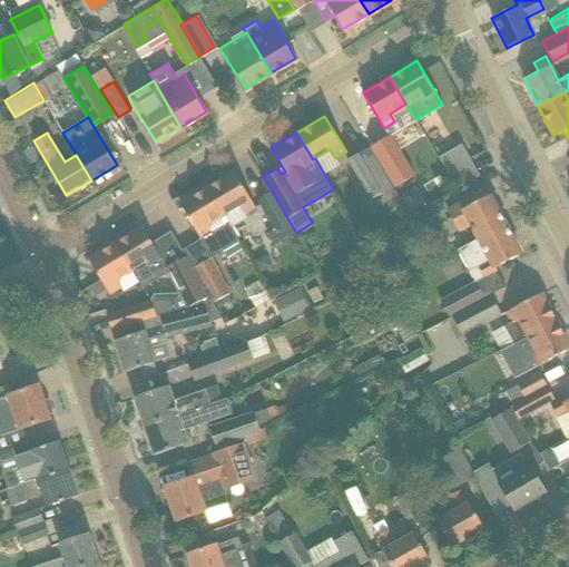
[(389,134),(370,145),(394,185),(413,174),(389,134)]
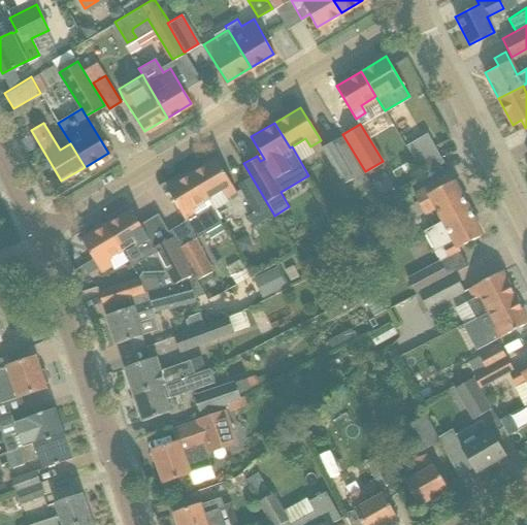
[(323,146),(343,183),(356,176),(371,203),(381,199),(364,171),(361,173),(340,135),(323,146)]
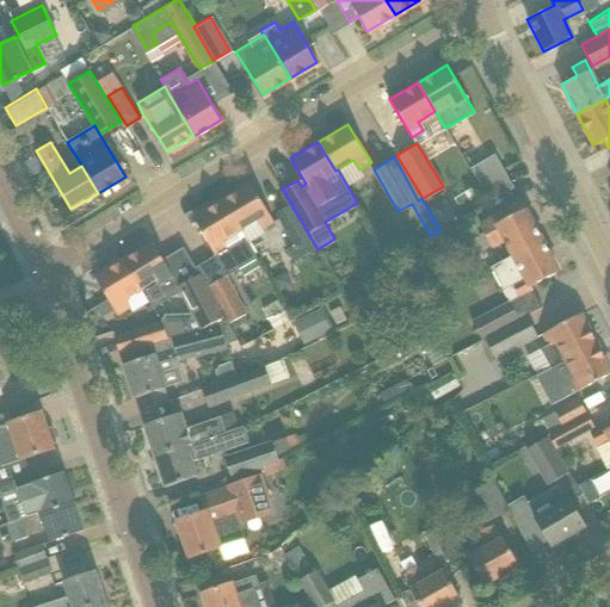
[(478,180),(488,199),(512,186),(501,167),(478,180)]
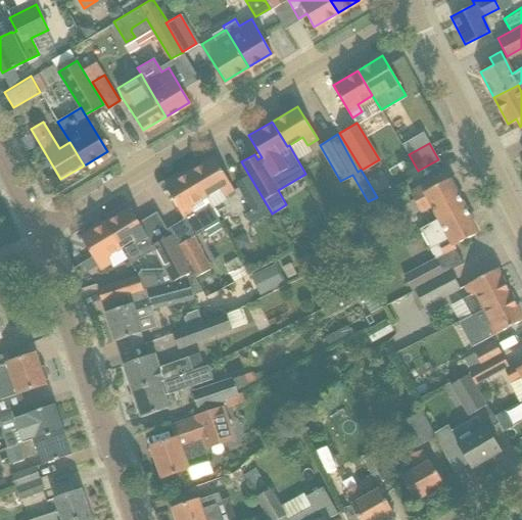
[(214,156),(189,171),(211,207),(226,198),(224,195),(233,189),(225,174),(214,156)]
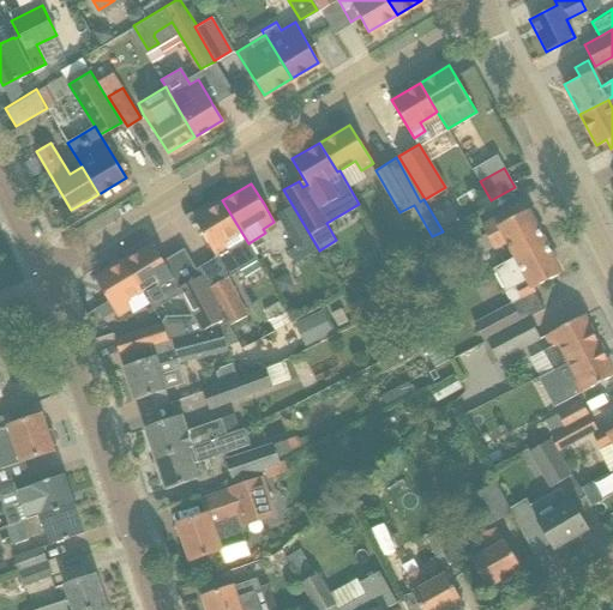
[(194,267),(199,275),(224,318),(228,325),(248,313),(228,276),(258,258),(248,243),(222,200),(193,218),(216,254),(194,267)]
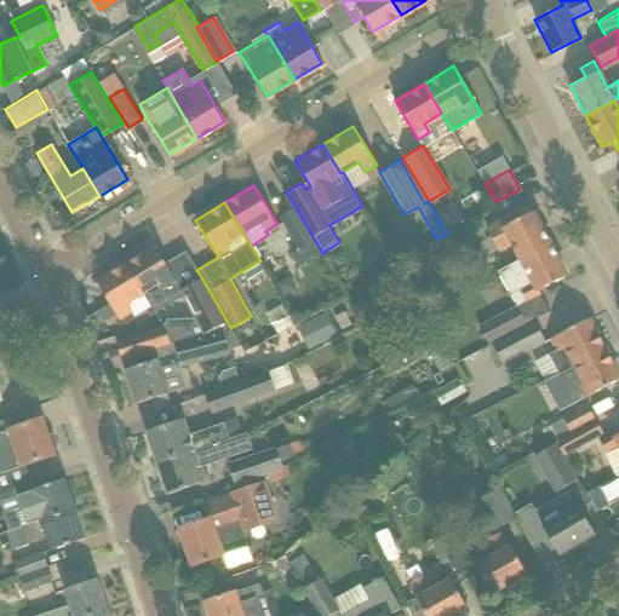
[(511,242),(519,258),(549,242),(532,211),(531,211),(527,203),(486,225),(498,249),(511,242)]
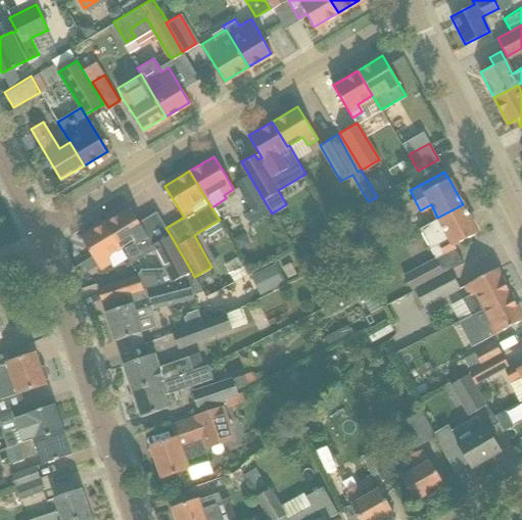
[(271,211),(248,174),(235,182),(251,207),(244,211),(250,223),(271,211)]
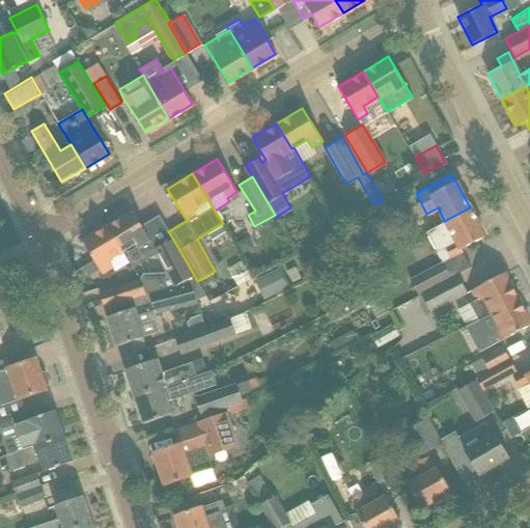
[(388,177),(375,185),(381,196),(394,189),(388,177)]
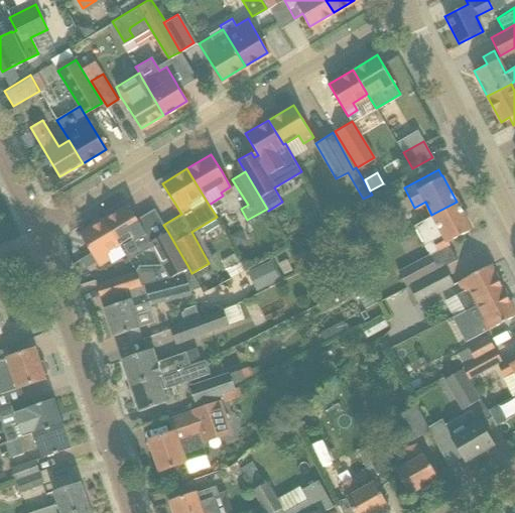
[(375,195),(383,208),(403,197),(395,182),(375,195)]
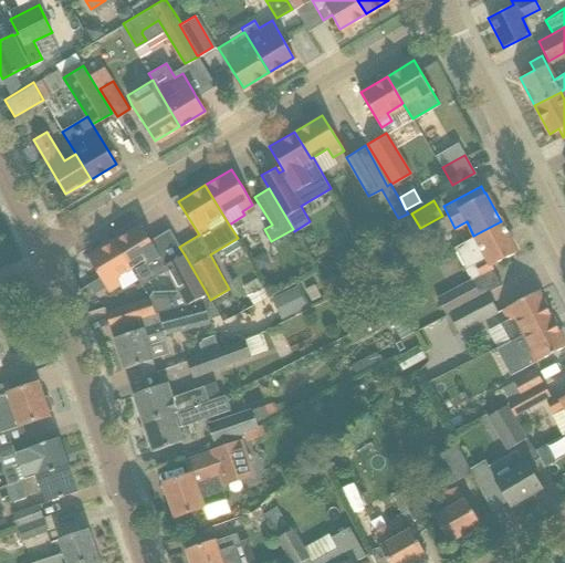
[(474,263),(479,273),(484,271),(492,267),(491,263),(516,250),(501,221),(473,236),(452,247),(464,269),(474,263)]
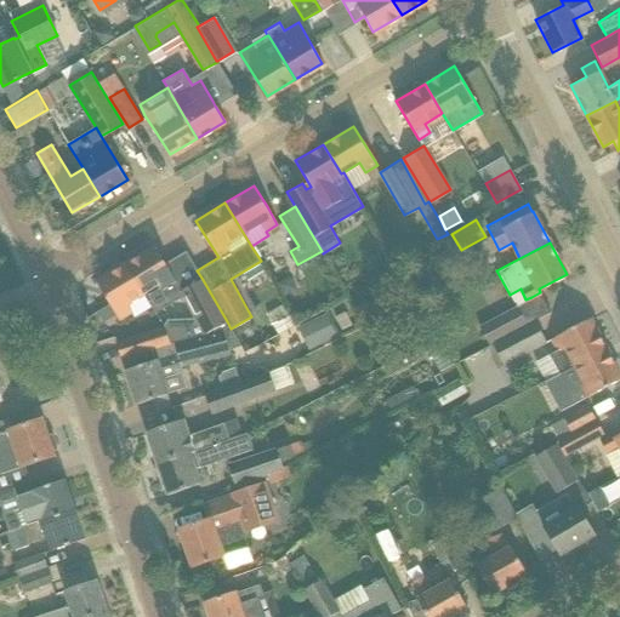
[(154,245),(124,263),(143,293),(142,295),(149,307),(169,296),(166,291),(177,285),(154,245)]
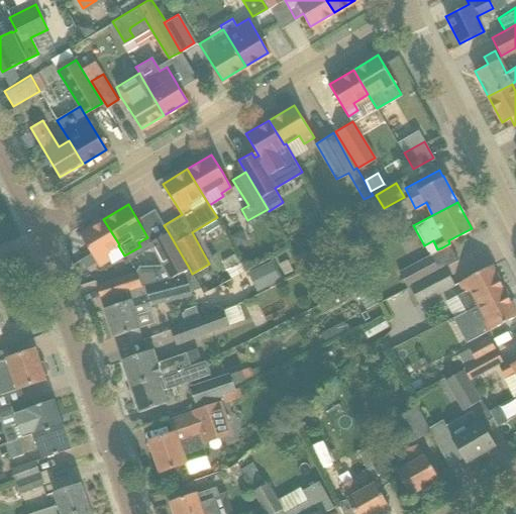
[(119,244),(103,219),(80,233),(99,266),(109,260),(105,253),(118,245),(119,244)]
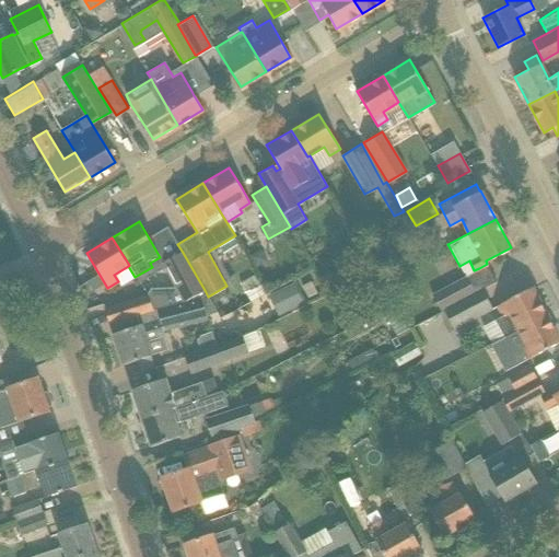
[(205,290),(182,251),(163,262),(186,300),(204,290),(205,290)]
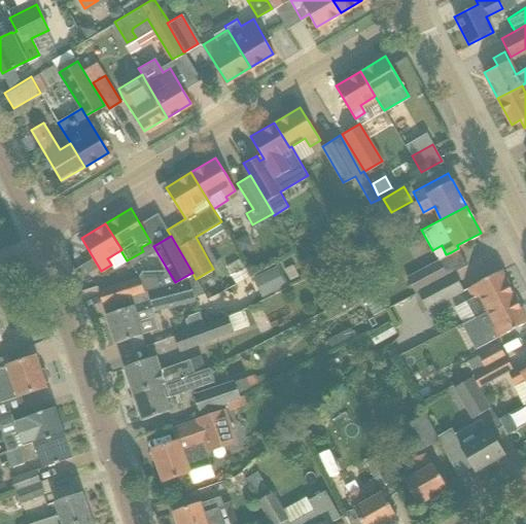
[(347,258),(363,289),(372,285),(355,254),(347,258)]
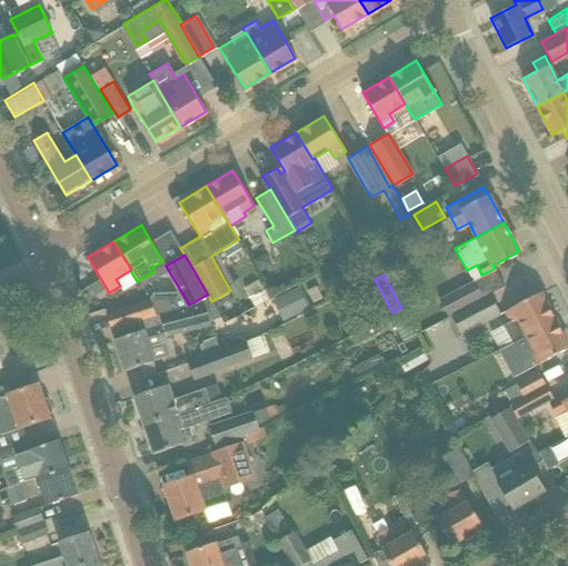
[(448,316),(450,314),(489,293),(481,275),(439,297),(448,316)]
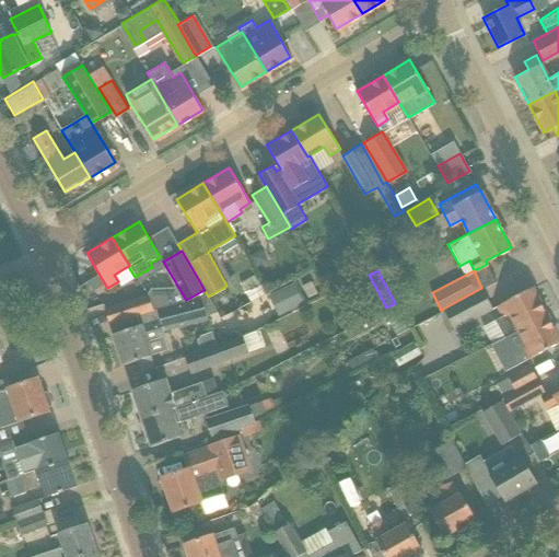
[(241,298),(244,304),(266,292),(255,271),(240,280),(247,294),(241,298)]
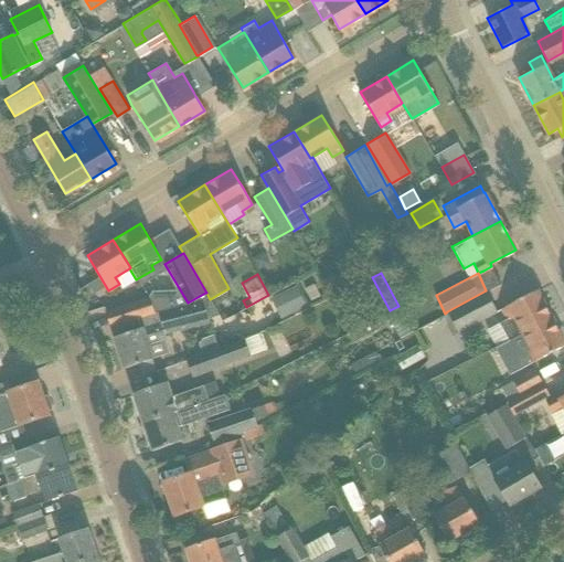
[(300,304),(305,301),(297,285),(291,288),(290,286),(270,296),(280,316),(301,306),(300,304)]
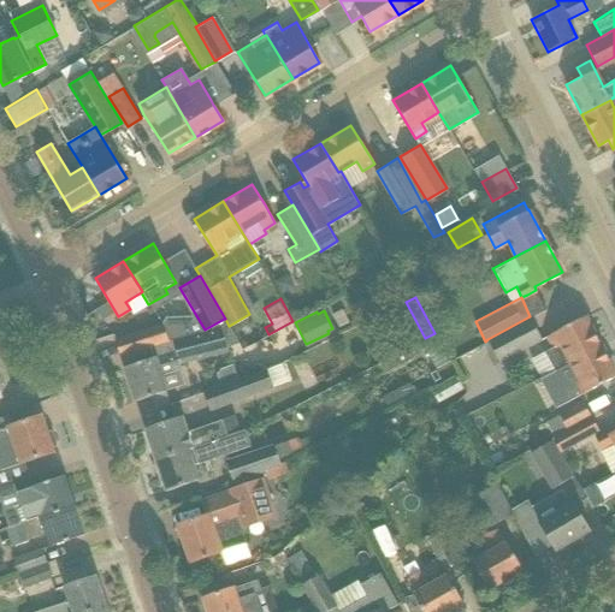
[(554,369),(571,361),(601,345),(584,315),(545,336),(551,346),(544,350),(554,369)]
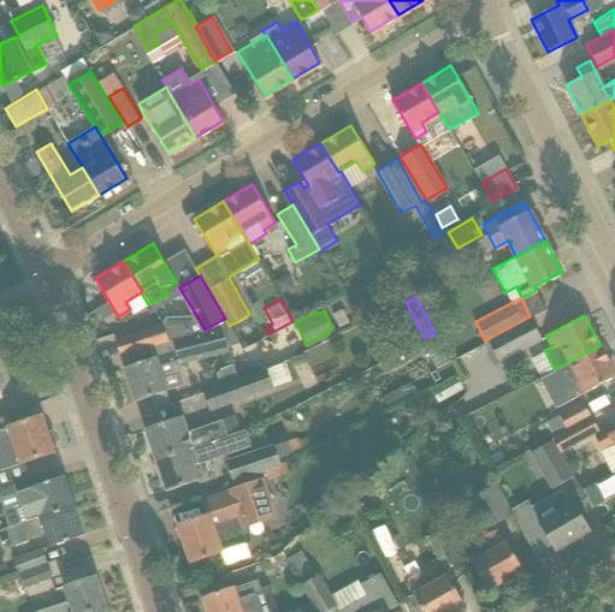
[(488,339),(498,360),(519,350),(540,338),(533,325),(530,316),(488,339)]
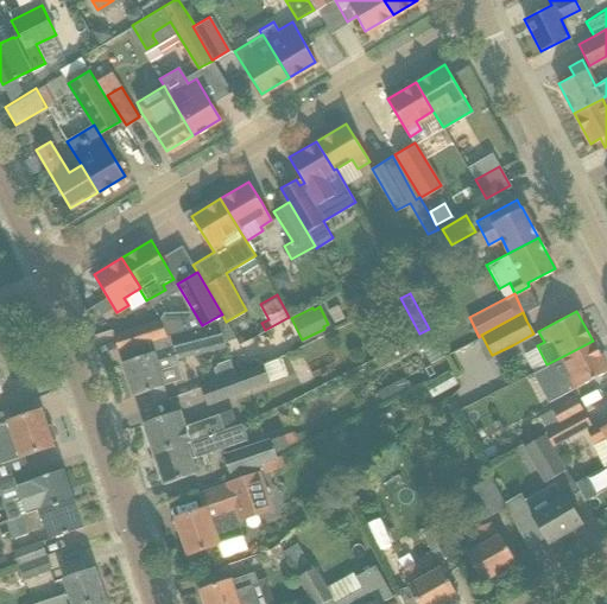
[(113,334),(119,349),(166,334),(160,318),(113,334)]
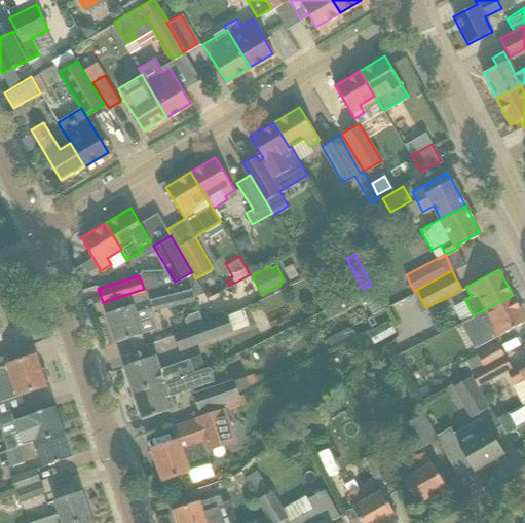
[(154,312),(152,308),(194,298),(192,288),(189,278),(146,289),(148,297),(125,306),(106,312),(115,341),(135,335),(141,333),(143,332),(139,318),(154,312)]
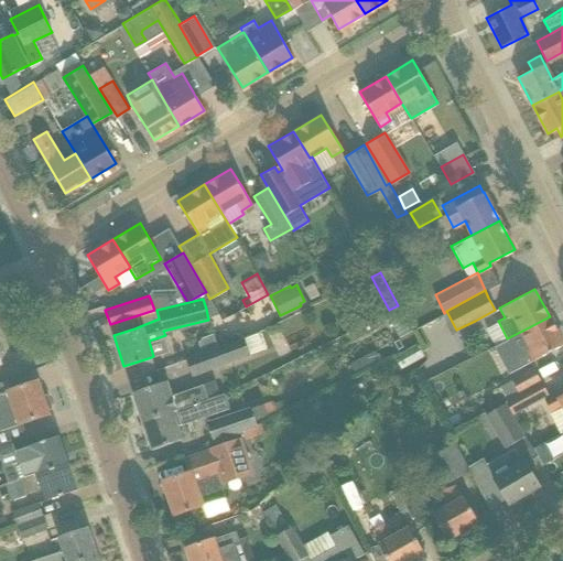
[(392,340),(398,351),(415,340),(398,306),(386,313),(399,336),(392,340)]
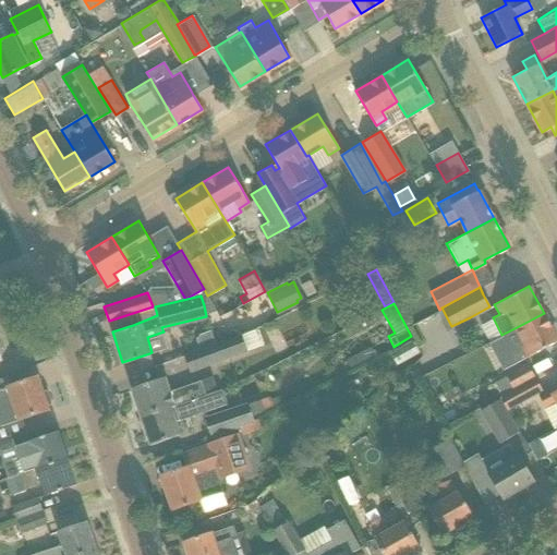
[(556,338),(544,313),(517,327),(524,342),(517,347),(522,358),(539,349),(556,339),(556,338)]
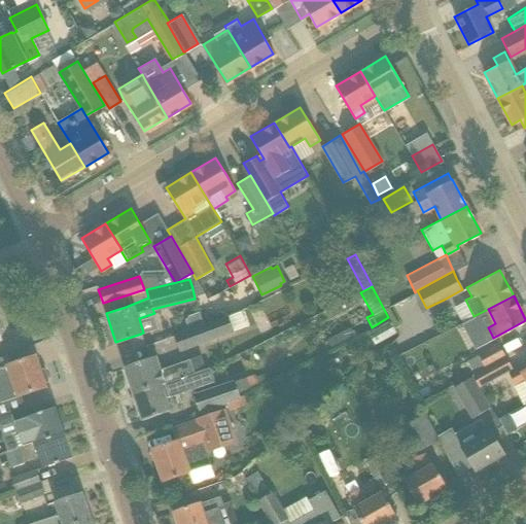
[(229,315),(204,323),(209,339),(234,329),(229,315)]
